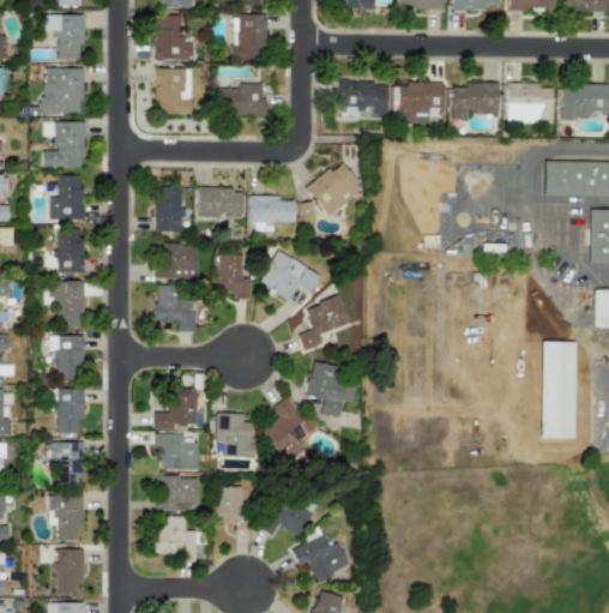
[(157,0),(158,10),(192,10),(192,0),(157,0)]
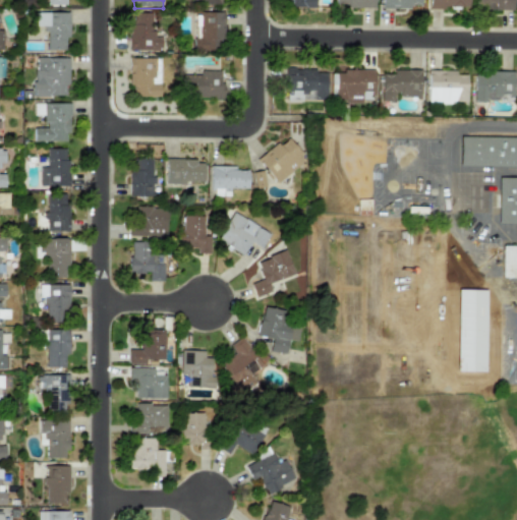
[(287,0),(288,8),(320,8),(319,0),(287,0)]
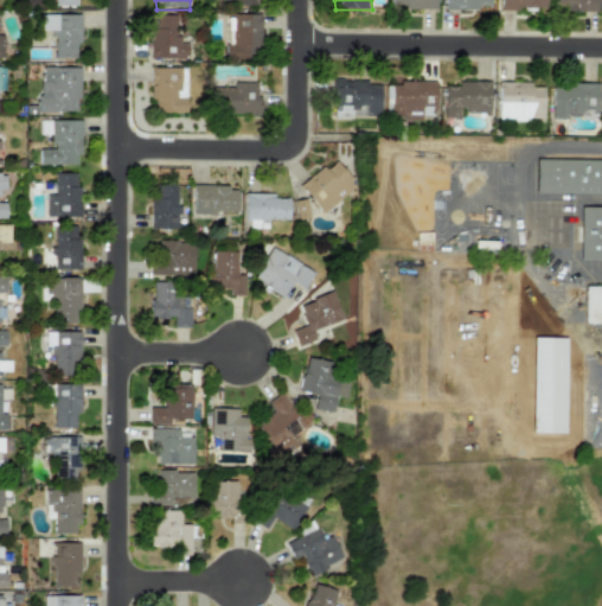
[(392,0),(392,8),(440,10),(440,0),(392,0)]
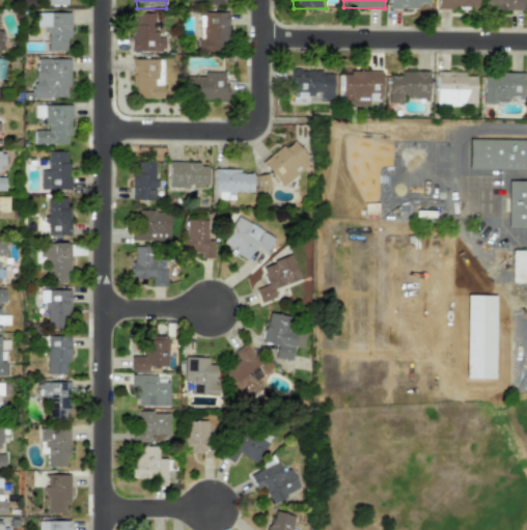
[(432,0),(392,0),(392,9),(432,9),(432,0)]
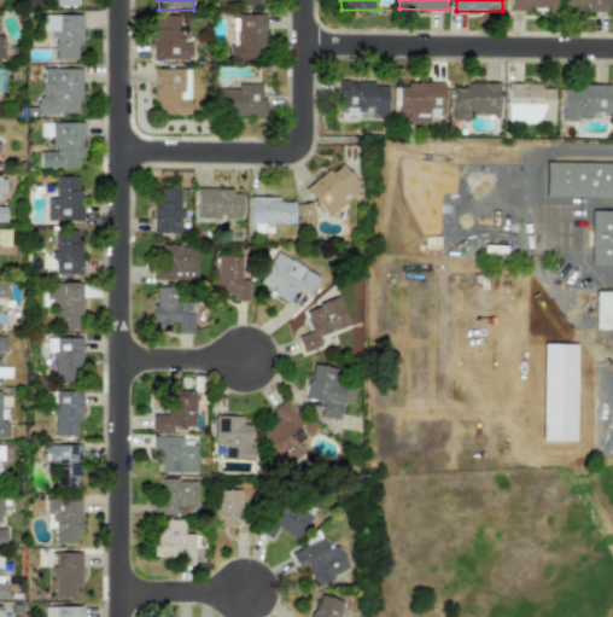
[(559,10),(559,0),(513,0),(513,10),(559,10)]
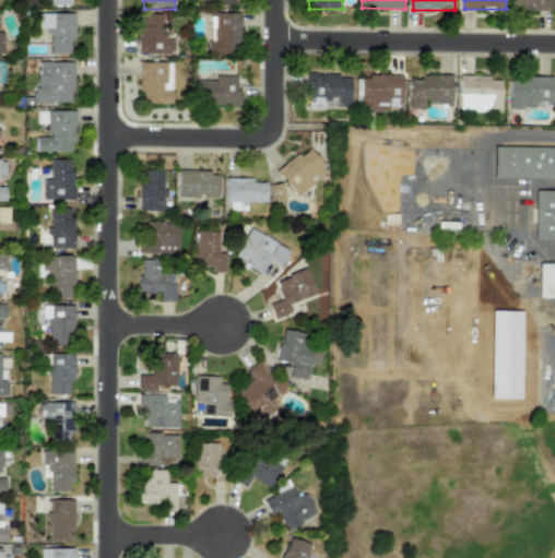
[(514,0),(514,11),(554,12),(554,0),(514,0)]
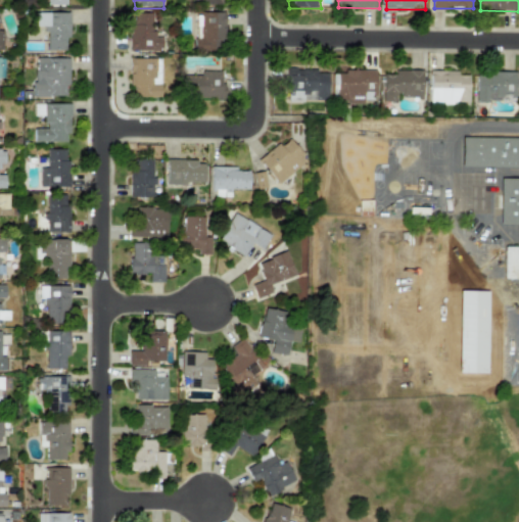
[(73,13),(39,12),(39,27),(49,27),(49,50),(67,50),(68,39),(72,39),(73,13)]
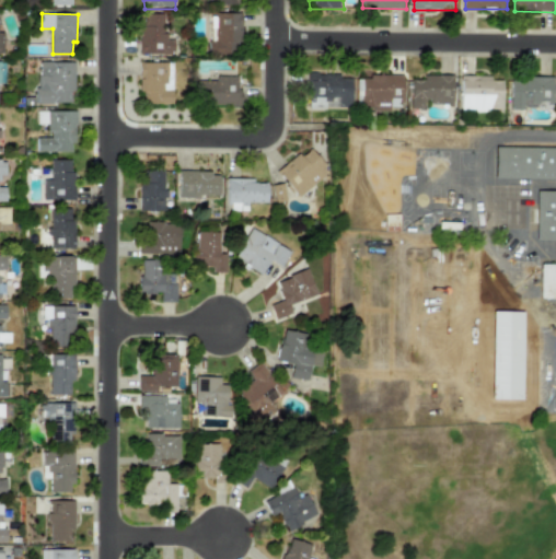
[(213,56),(243,56),(243,14),(213,13),(213,56)]
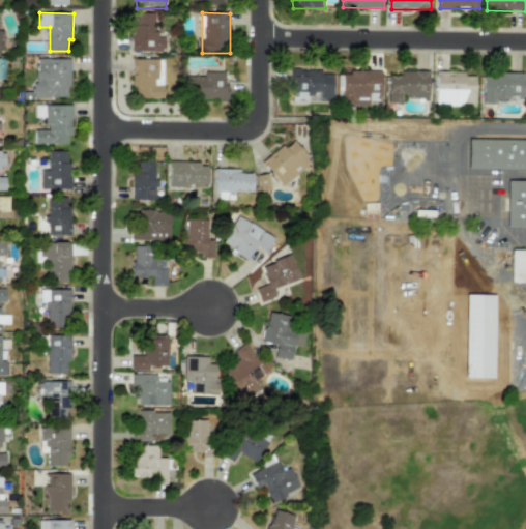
[(156,13),(138,13),(138,25),(135,25),(134,51),(169,51),(169,35),(156,35),(156,13)]
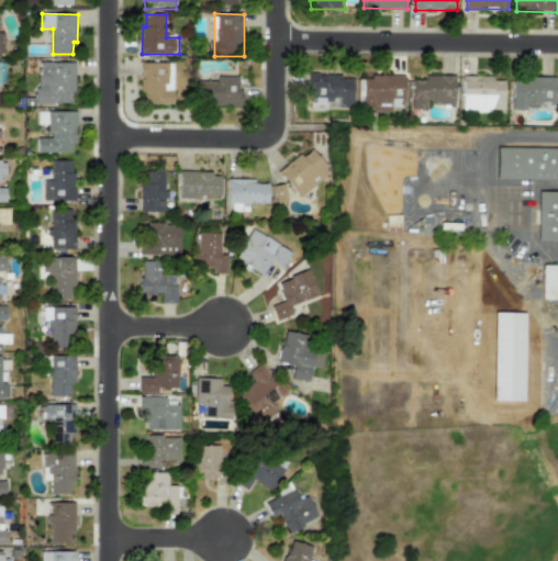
[(77,63),(41,63),(40,104),(76,105),(77,63)]
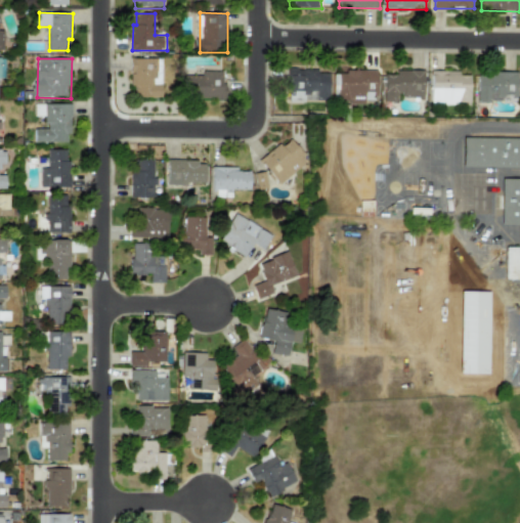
[(133,97),(163,98),(164,58),(134,58),(133,97)]
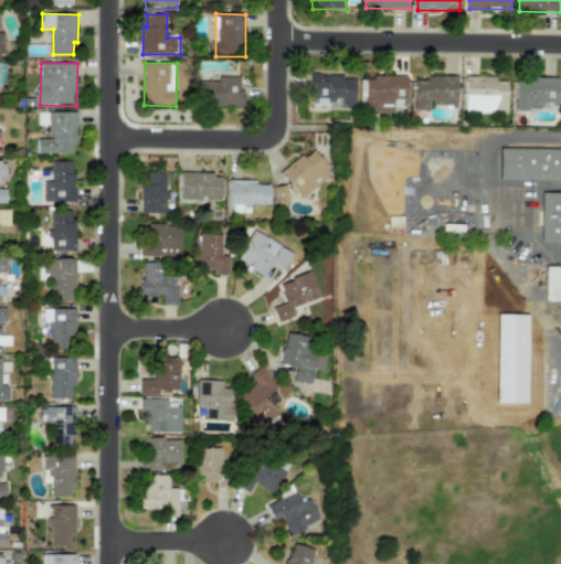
[(358,110),(358,80),(345,81),(345,75),(313,75),(313,110),(358,110)]
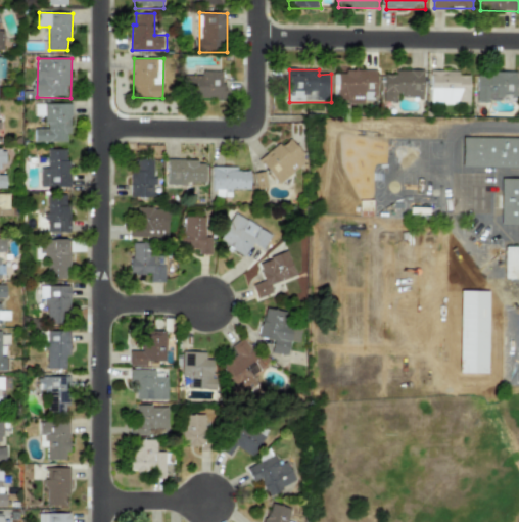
[(339,74),(338,103),(367,103),(367,100),(378,101),(378,70),(347,69),(347,74),(339,74)]
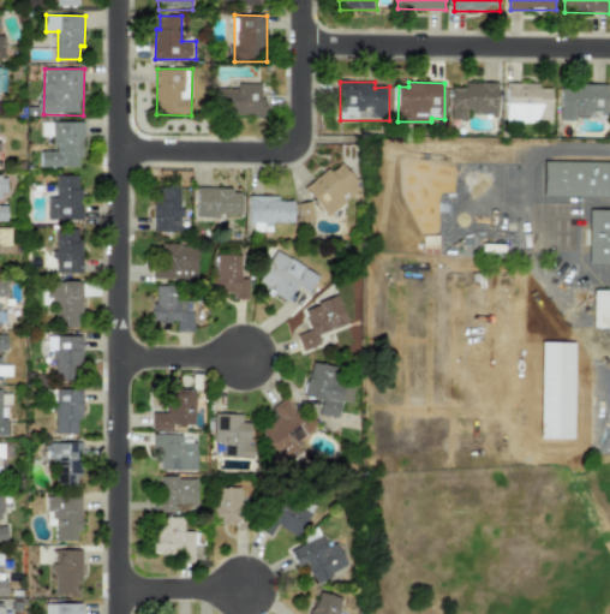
[(454,88),(453,119),(471,120),(471,115),(500,115),(500,83),(467,83),(467,89),(454,88)]
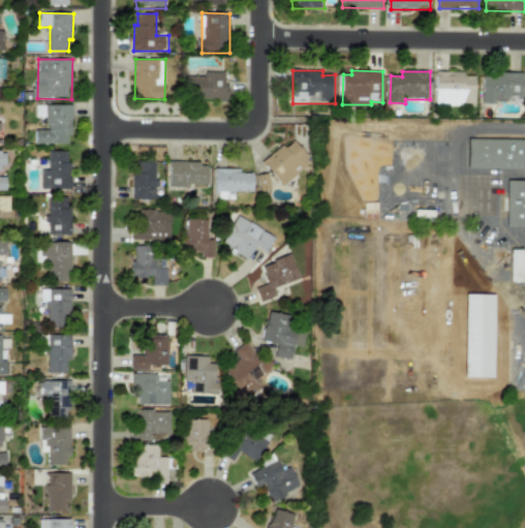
[(227,72),(206,72),(206,76),(189,76),(189,99),(230,99),(230,84),(226,84),(227,72)]
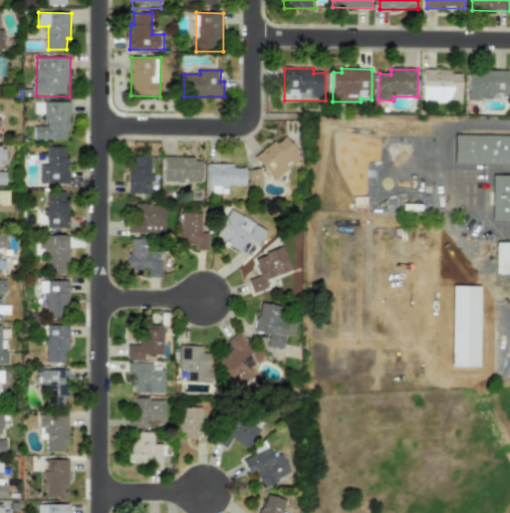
[(463,102),(463,71),(425,70),(425,102),(463,102)]
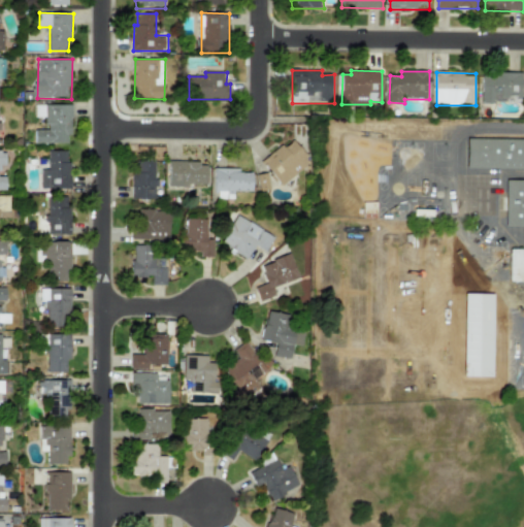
[(523,73),(495,72),(495,78),(484,78),(484,101),(523,102),(523,73)]
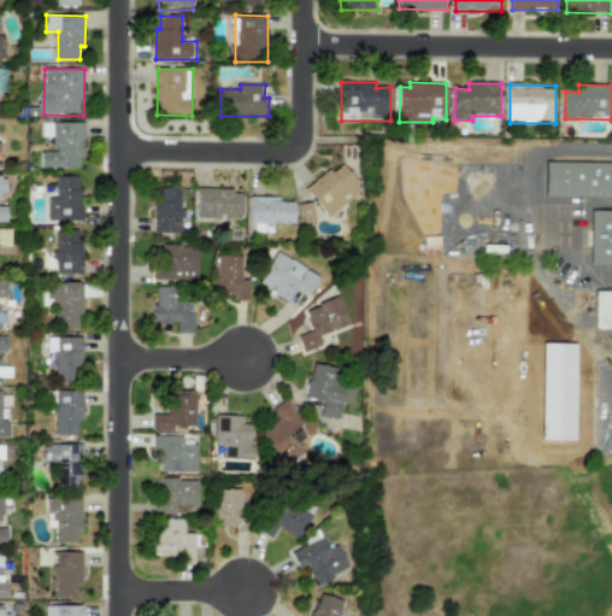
[(84,122),(43,123),(43,138),(57,138),(57,152),(43,152),(43,168),(86,166),(84,122)]
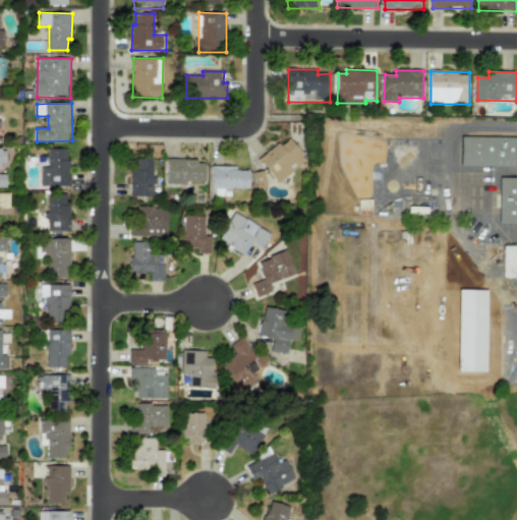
[(260,161),(279,183),(307,160),(288,136),(260,161)]
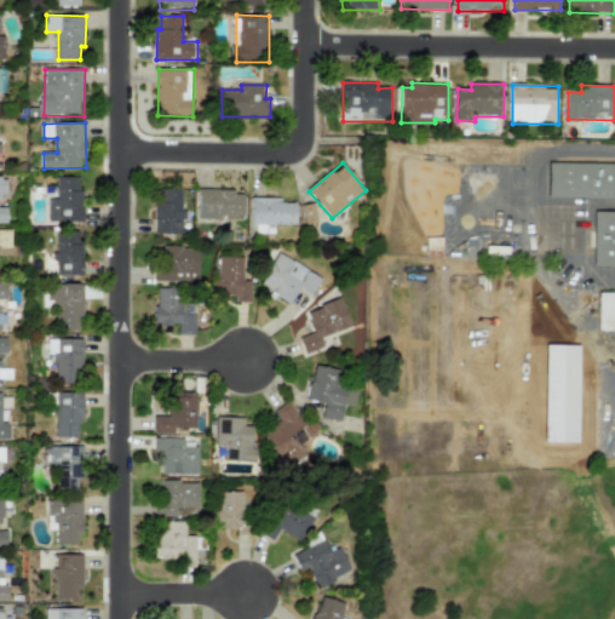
[(614,165),(551,164),(551,199),(614,200),(614,165)]
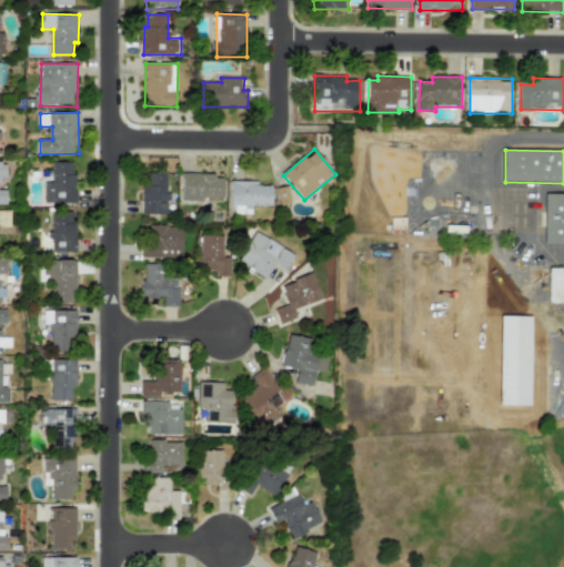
[(0,183),(8,183),(8,162),(0,162),(0,204),(8,205),(9,190),(0,190),(0,183)]
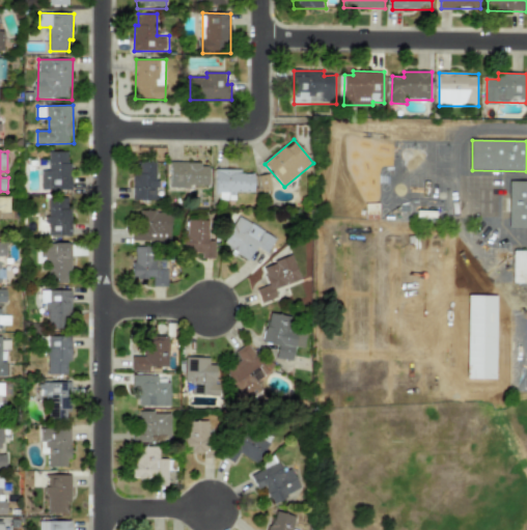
[(44,171),(44,190),(72,190),(72,151),(51,151),(50,171),(44,171)]
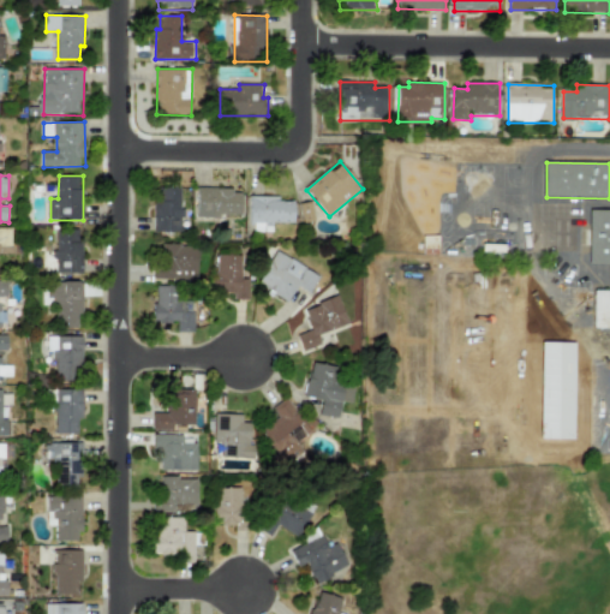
[(157,232),(184,232),(183,188),(155,189),(157,232)]
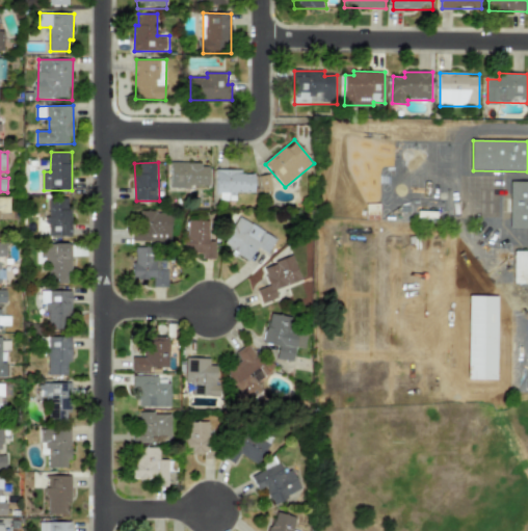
[(172,187),(210,188),(211,164),(173,163),(172,187)]
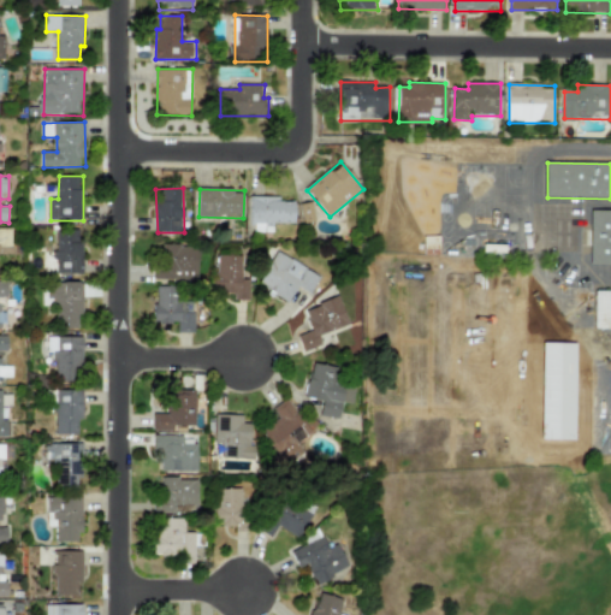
[(253,232),(274,232),(274,224),(296,224),(296,201),(283,202),(283,196),(251,197),(253,232)]
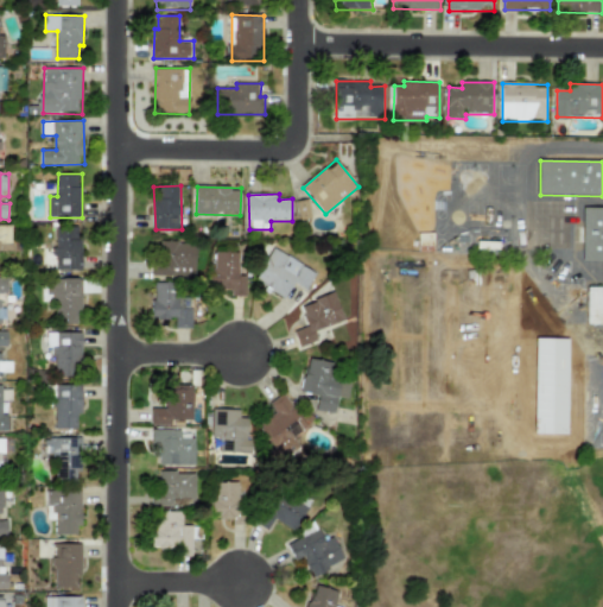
[(602,208),(585,208),(585,263),(602,261),(602,208)]
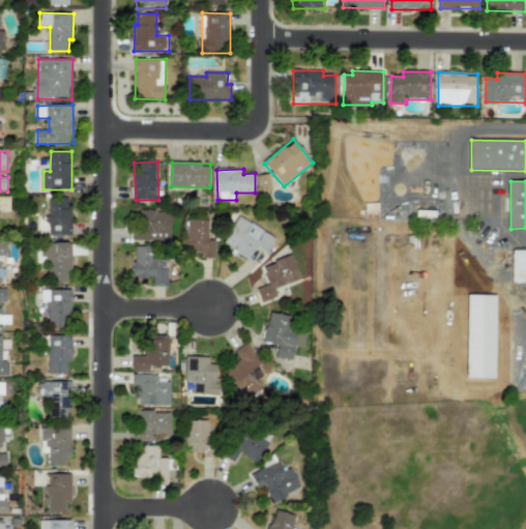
[(0,197),(0,218),(12,218),(12,197),(0,197)]
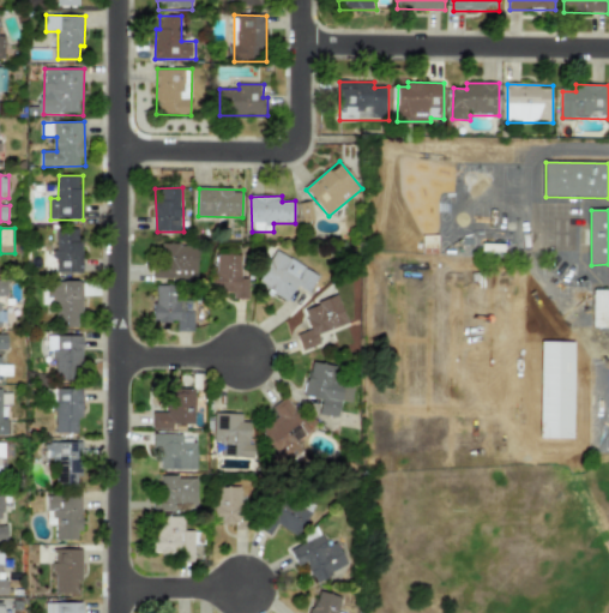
[(85,230),(60,229),(58,272),(84,274),(85,230)]
